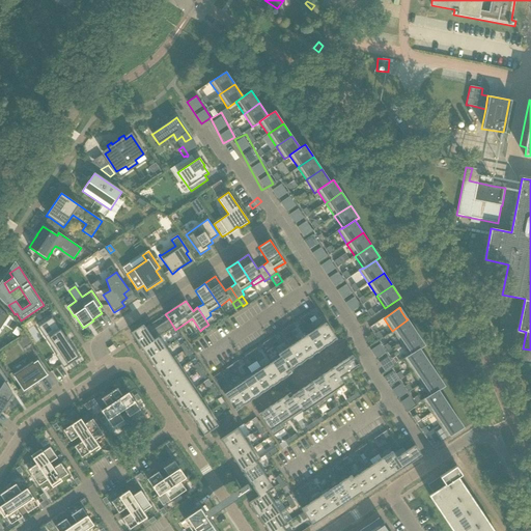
[(0,329),(8,316),(0,308),(0,329)]
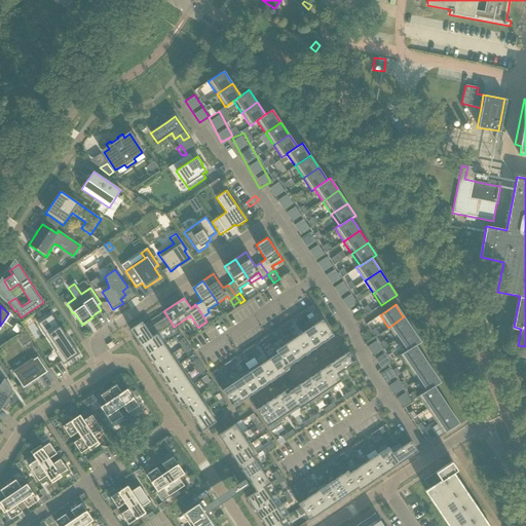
[(52,329),(45,333),(58,351),(55,352),(60,360),(63,365),(72,359),(73,359),(78,354),(65,334),(60,327),(51,315),(46,318),(52,329)]
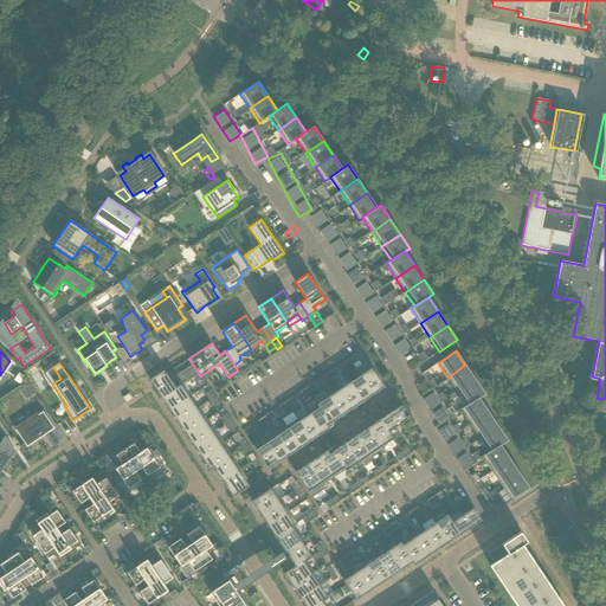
[(163,371),(149,380),(162,398),(181,385),(181,386),(193,376),(198,374),(199,374),(193,365),(169,380),(166,374),(163,371)]
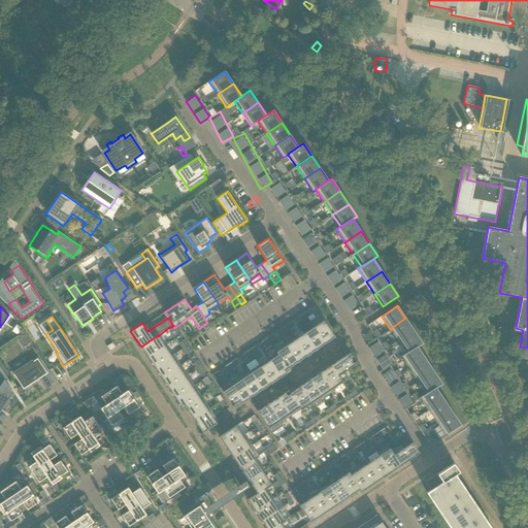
[(390,329),(398,341),(414,330),(413,329),(413,330),(406,321),(406,320),(405,318),(390,329)]
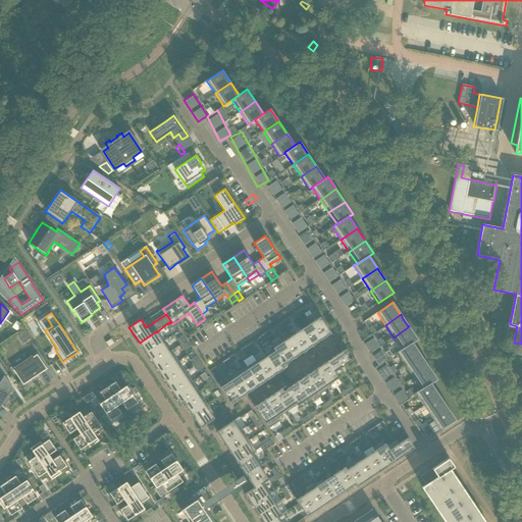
[(318,315),(309,322),(310,324),(321,341),(323,338),(329,334),(331,333),(318,315)]
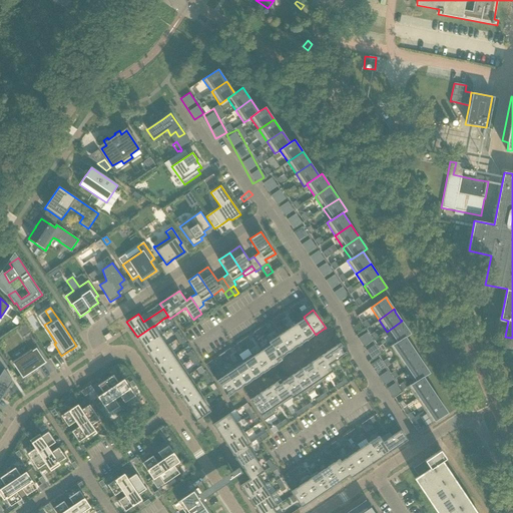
[(201,314),(196,317),(199,322),(204,319),(201,314)]
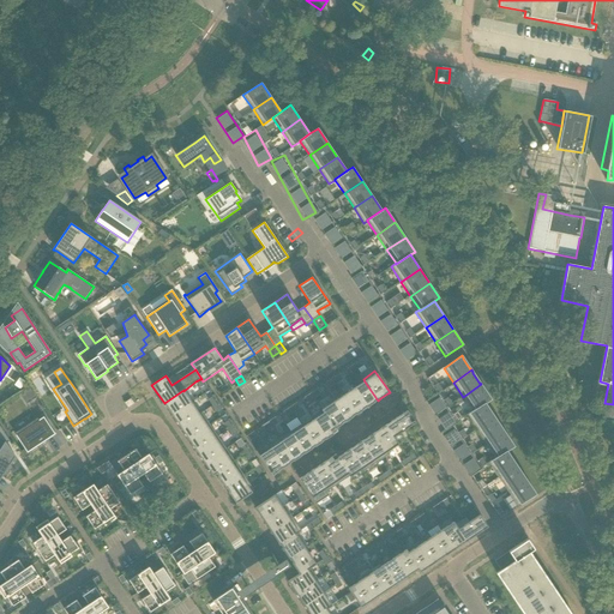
[(365,381),(355,387),(367,407),(369,405),(377,401),(378,401),(365,381)]
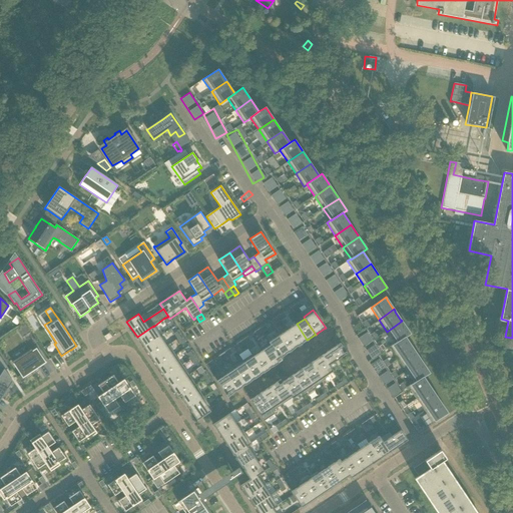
[(387,332),(395,344),(405,337),(406,337),(411,334),(409,332),(409,333),(403,324),(403,323),(402,321),(387,332)]
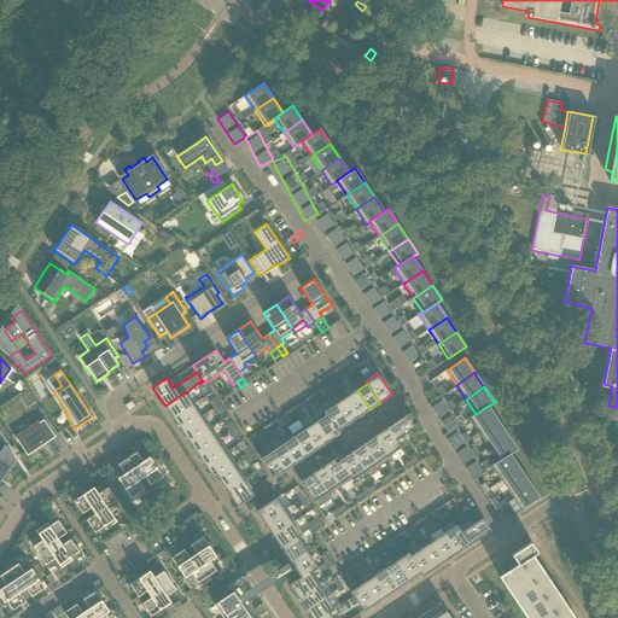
[(29,390),(25,394),(31,403),(36,401),(29,390)]
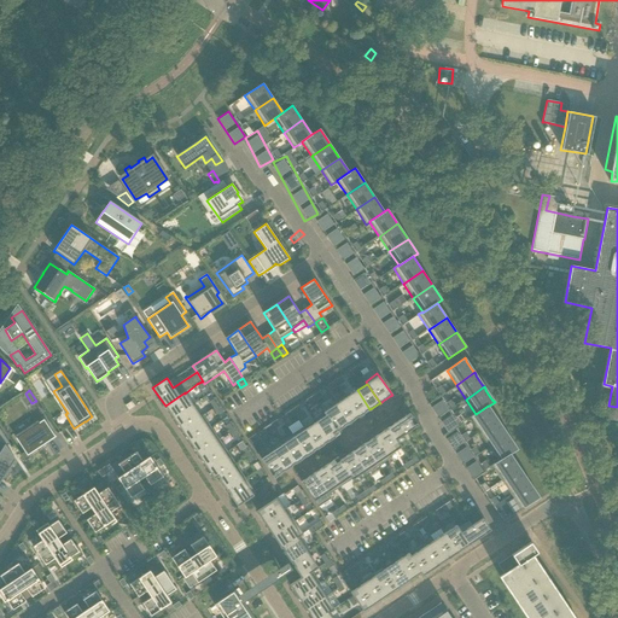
[(357,390),(347,397),(360,417),(361,415),(368,410),(369,409),(357,390)]
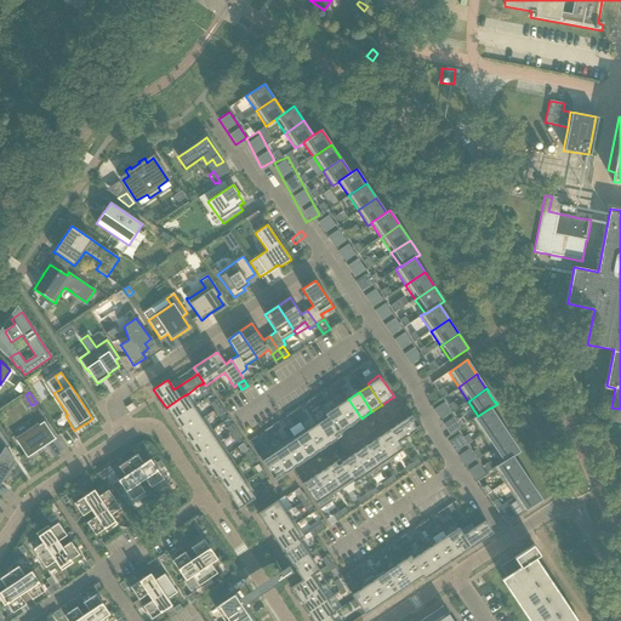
[(186,394),(166,408),(174,420),(193,406),(186,396),(186,394)]
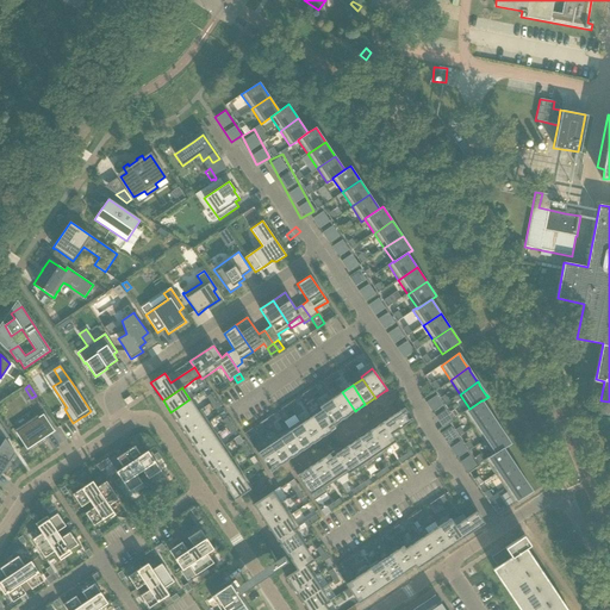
[(341,390),(329,397),(343,418),(346,417),(353,412),(355,411),(342,392),(341,390)]
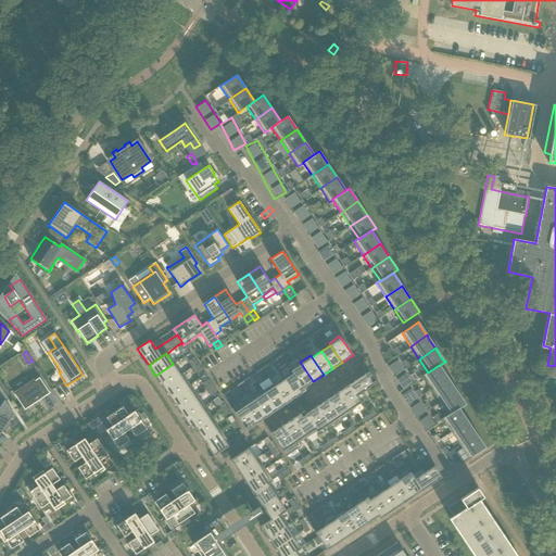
[(388,365),(402,389),(412,383),(399,359),(388,365)]
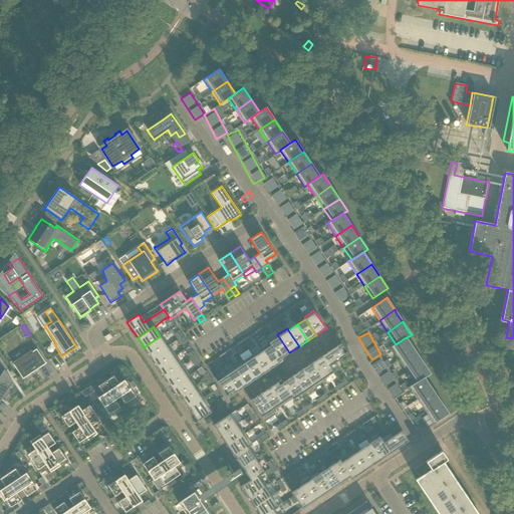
[(277,334),(268,341),(270,343),(280,359),(281,358),(282,357),(288,353),(289,352),(277,334)]
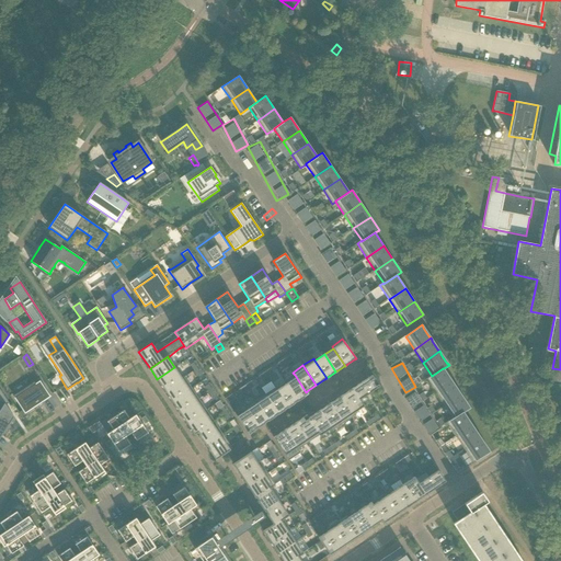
[(174,367),(157,379),(164,390),(182,378),(174,367)]
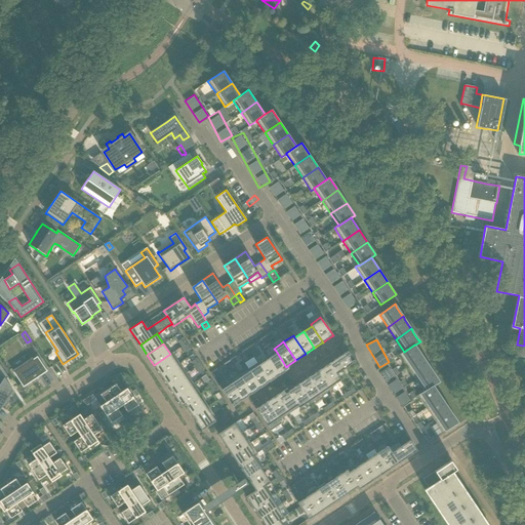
[(404,352),(399,355),(407,367),(422,357),(422,356),(421,356),(415,347),(416,347),(415,345),(414,345),(404,352)]
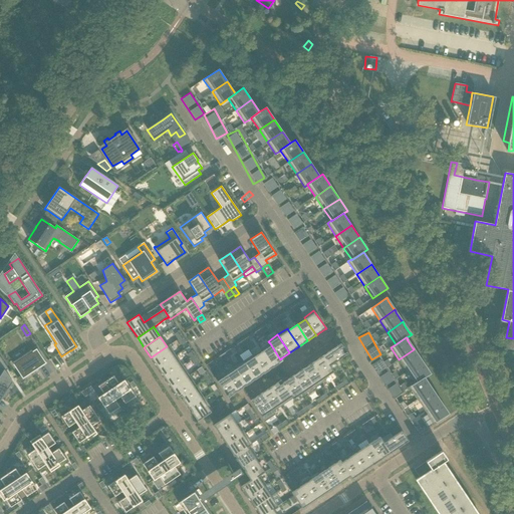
[(513,340),(506,339),(504,348),(513,350),(513,340)]
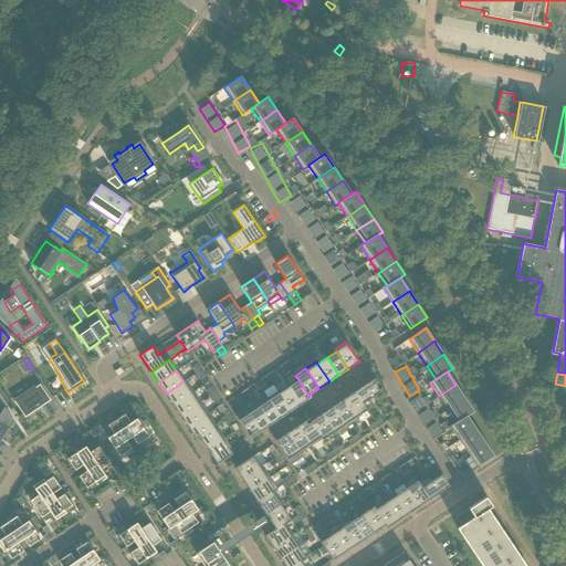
[(297,378),(287,385),(289,387),(301,405),(311,398),(310,395),(308,396),(297,378)]
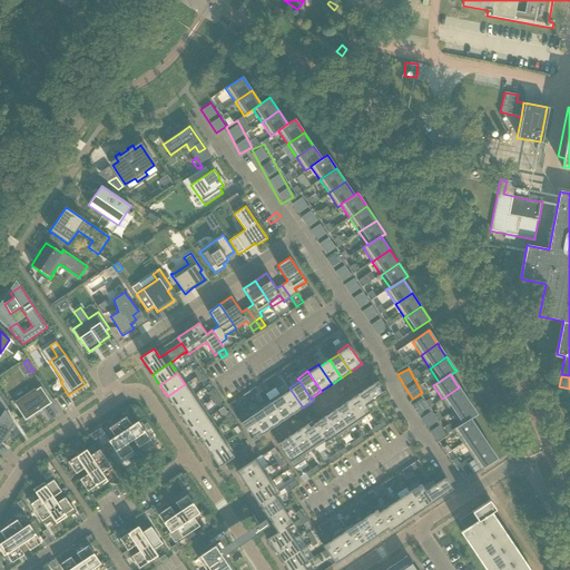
[(379,383),(377,382),(376,382),(376,383),(371,386),(359,394),(359,395),(365,405),(385,392),(381,386),(379,383)]
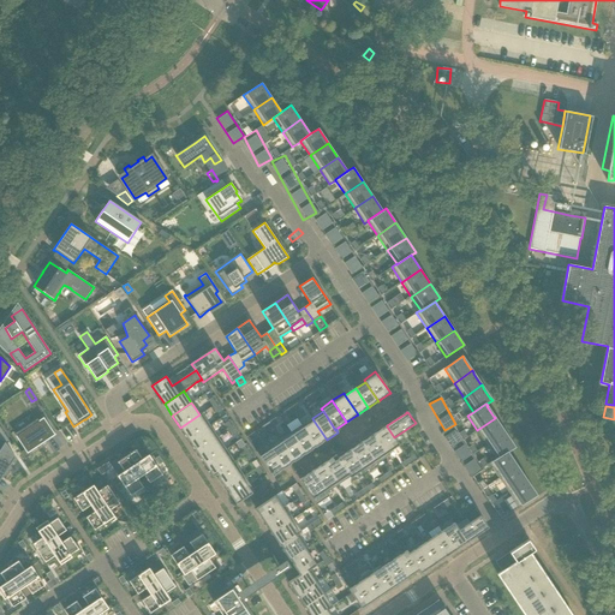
[(199,415),(180,428),(189,440),(210,425),(202,413),(199,415)]
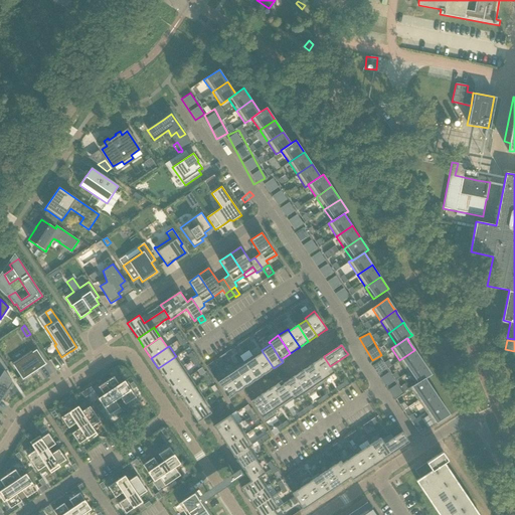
[(36,350),(13,365),(18,373),(24,382),(32,376),(31,374),(46,364),(36,350)]
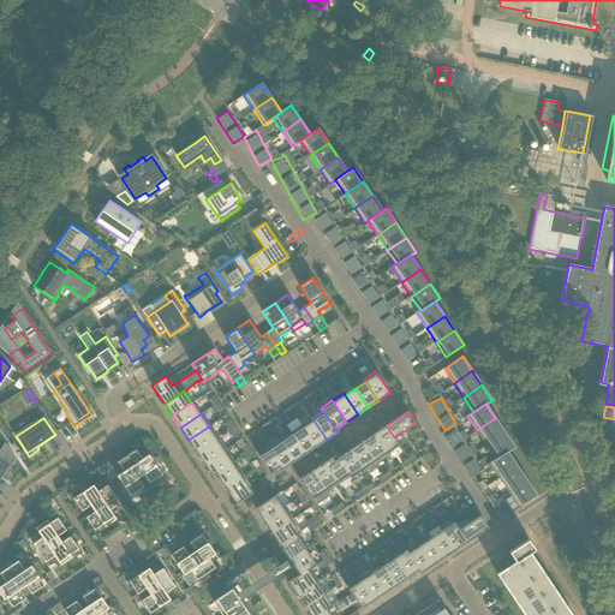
[(297,418),(286,425),(291,433),(305,454),(308,453),(306,452),(309,449),(309,451),(314,447),(315,448),(317,447),(304,428),(302,425),(297,418)]
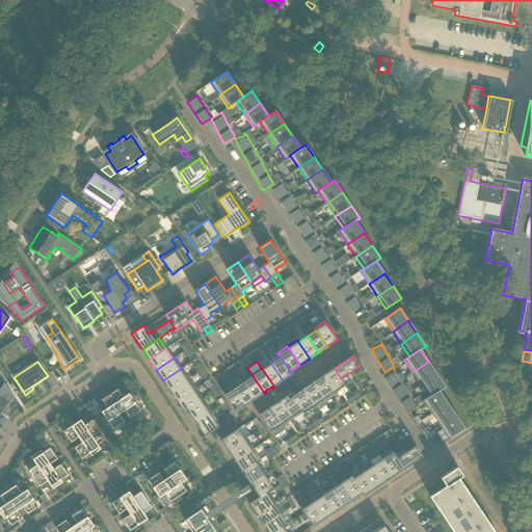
[(413,372),(421,384),(436,374),(436,373),(435,373),(429,364),(430,364),(428,362),(413,372)]
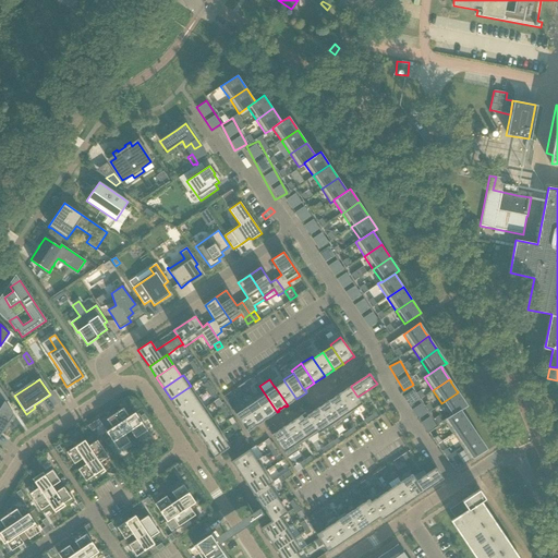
[(284,381),(276,388),(288,405),(296,399),(284,381)]
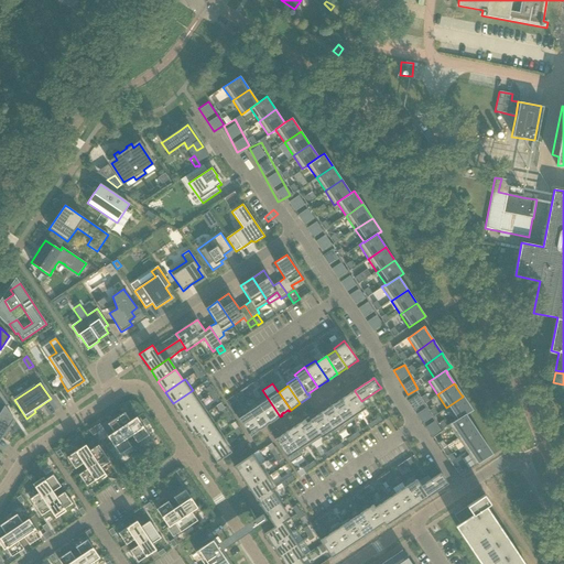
[(193,390),(173,403),(181,414),(199,401),(193,390)]
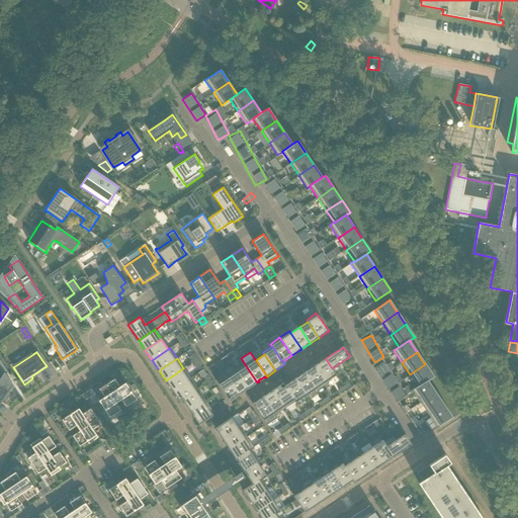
[(326,358),(321,361),(320,360),(316,363),(317,364),(316,365),(326,381),(336,374),(332,368),(326,359),(326,358)]
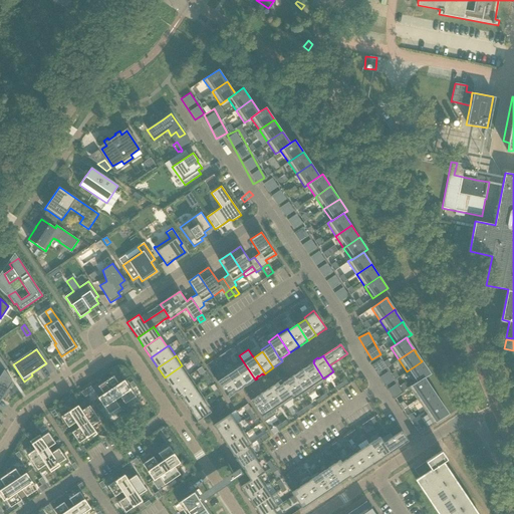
[(0,402),(2,400),(13,382),(5,371),(5,370),(7,369),(8,369),(0,356),(0,402)]
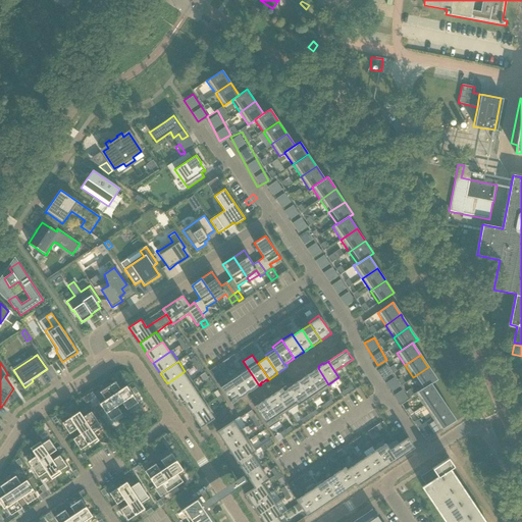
[(247,367),(238,373),(250,392),(252,390),(258,386),(259,385),(247,367)]
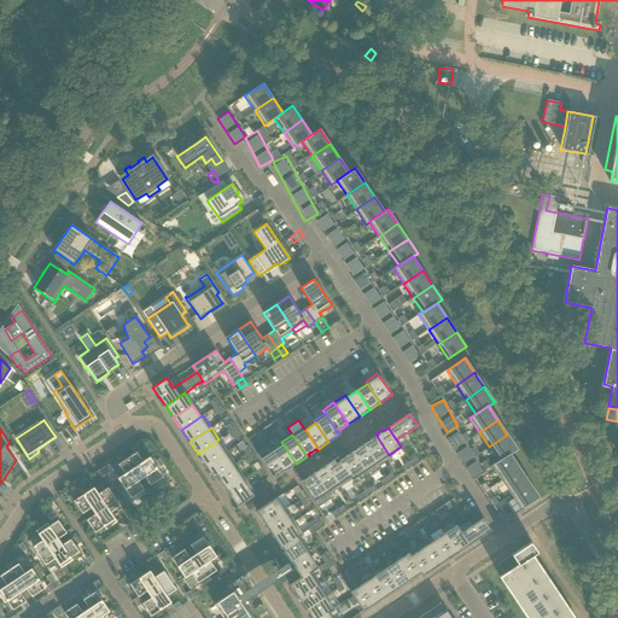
[(507,435),(489,447),(499,461),(509,453),(511,454),(518,449),(517,447),(516,448),(508,437),(509,437),(507,435)]
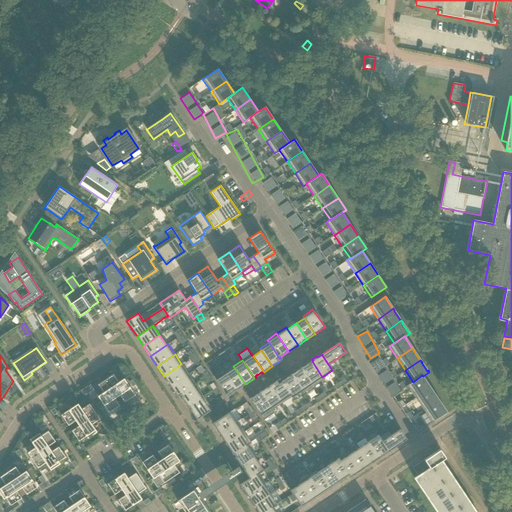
[(312,361),(307,364),(306,363),(302,366),(303,367),(301,368),(312,384),(313,386),(324,379),(322,377),(312,361)]
